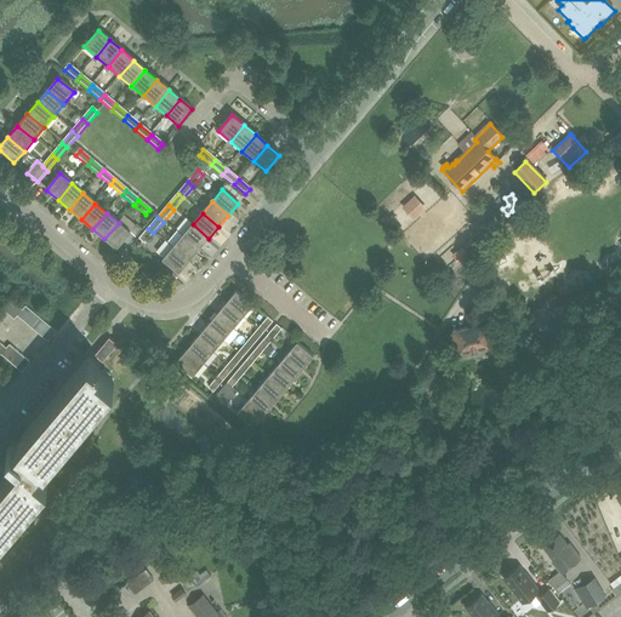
[(506,235),(518,226),(513,220),(501,229),(506,235)]
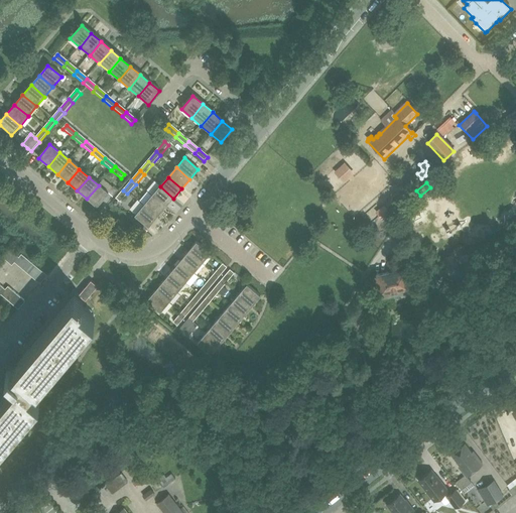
[(108,194),(99,185),(87,199),(97,208),(108,194)]
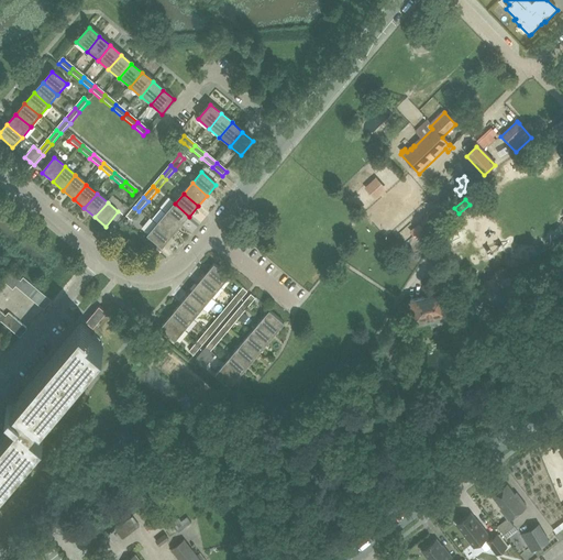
[(180,227),(189,217),(175,204),(165,215),(180,227)]
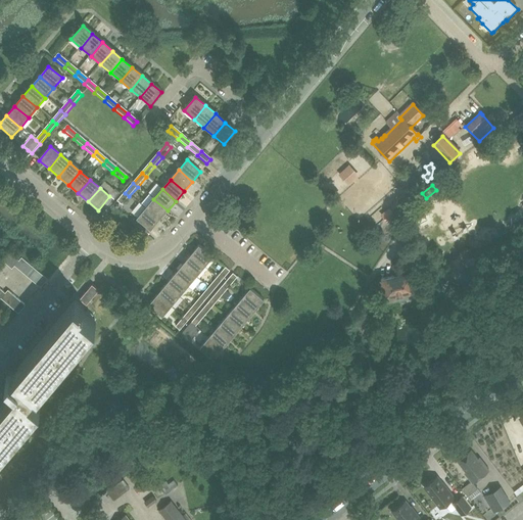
[(109,196),(109,197),(114,200),(120,194),(114,190),(109,196)]
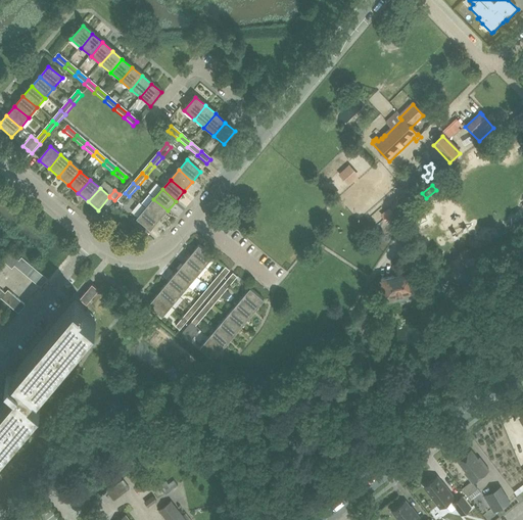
[(129,196),(125,193),(116,202),(122,206),(129,196)]
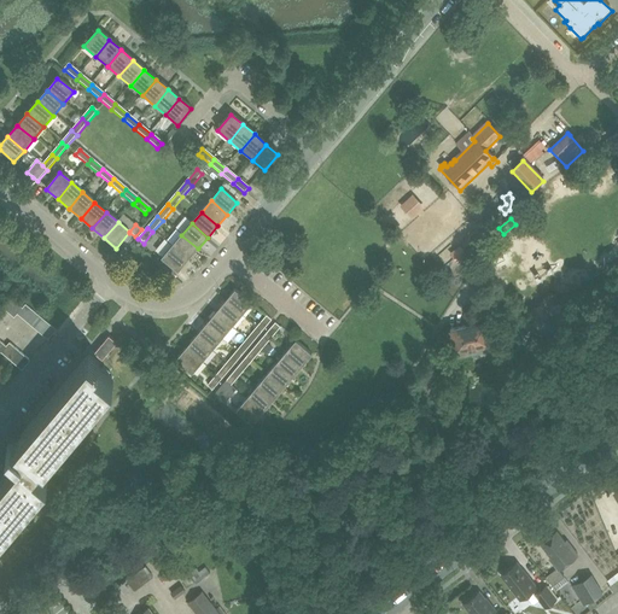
[(188,261),(198,249),(181,235),(172,247),(188,261)]
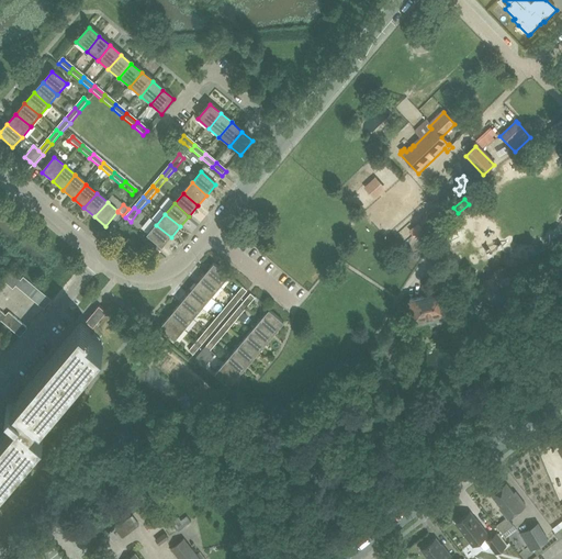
[(161,248),(171,237),(156,225),(147,236),(161,248)]
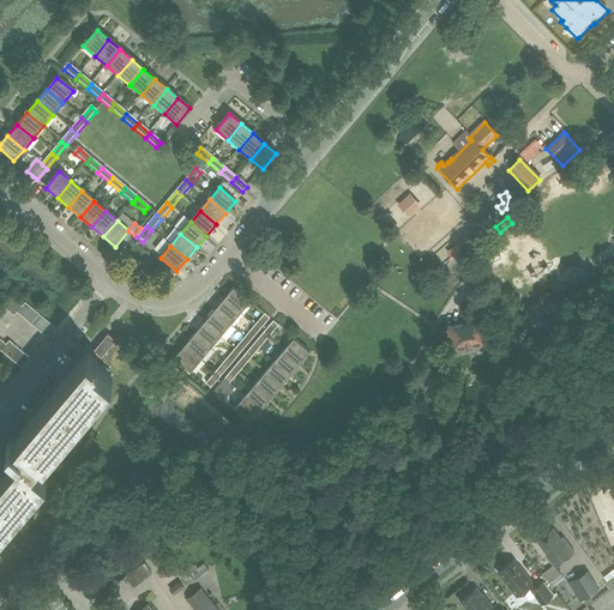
[(458,248),(447,255),(453,264),(464,255),(458,248)]
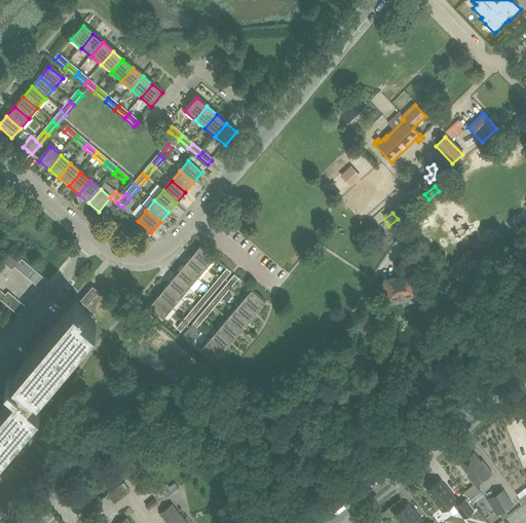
[(504,240),(509,246),(515,240),(511,235),(504,240)]
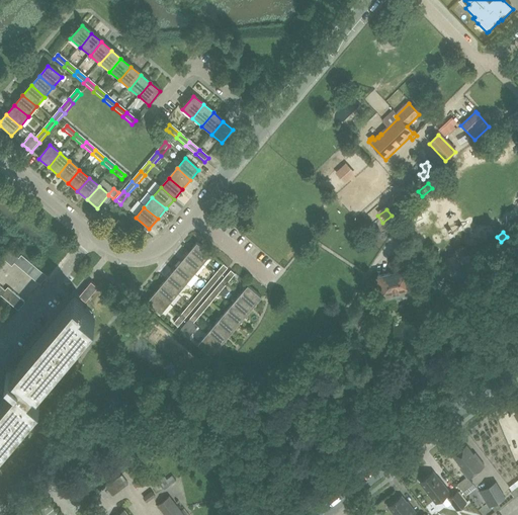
[(196,244),(188,254),(202,266),(210,256),(196,244)]
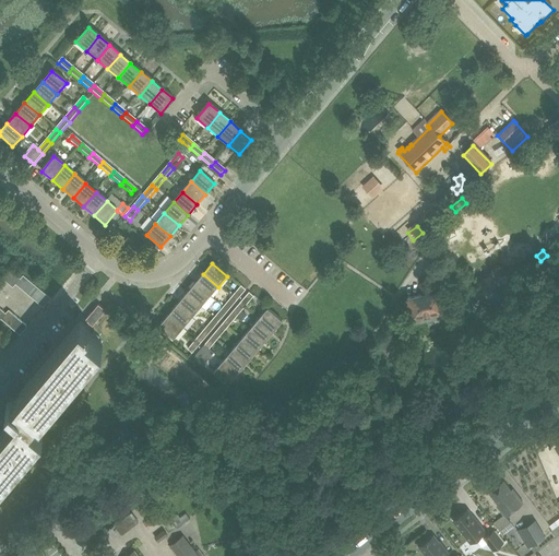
[(15,276),(10,272),(2,281),(8,285),(15,276)]
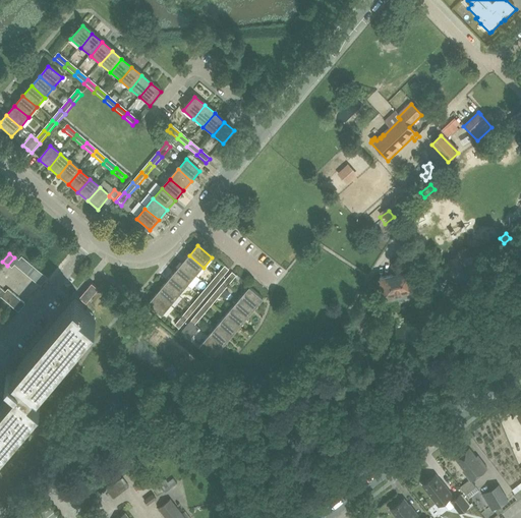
[(195,277),(204,268),(189,255),(181,266),(195,277)]
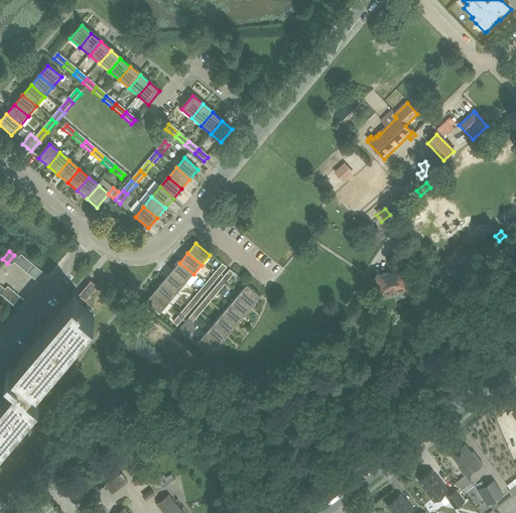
[(14,255),(7,263),(11,267),(14,264),(18,259),(14,255)]
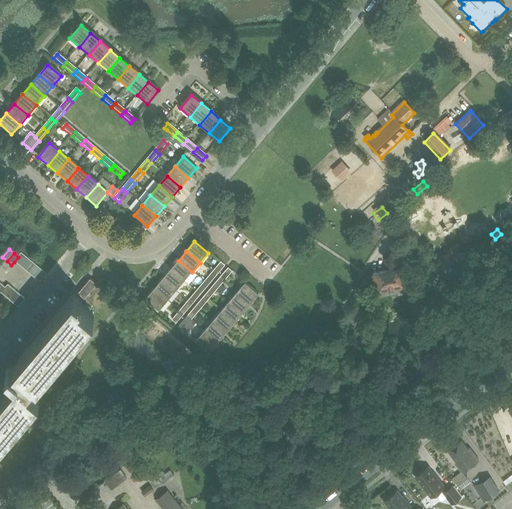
[(18,257),(14,262),(18,266),(25,257),(21,254),(18,257)]
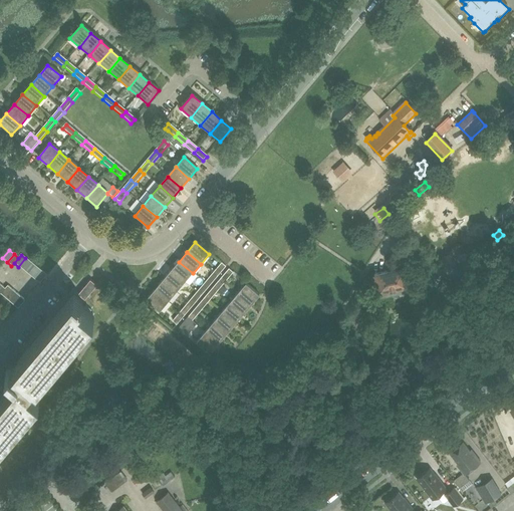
[(473,255),(456,258),(458,272),(476,268),(473,255)]
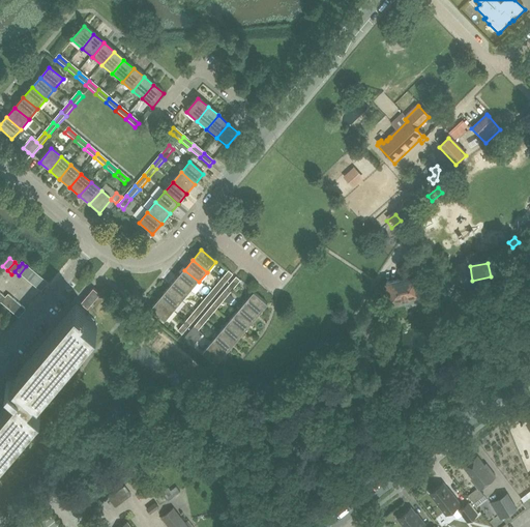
[(26,266),(19,275),(23,279),(30,270),(26,266)]
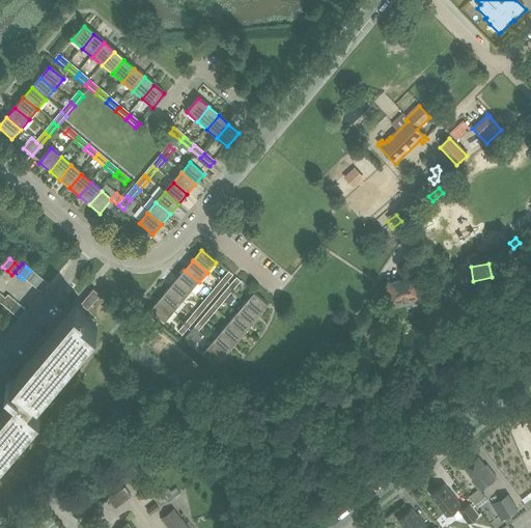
[(407,281),(387,285),(389,296),(388,297),(389,300),(390,301),(391,304),(393,309),(421,303),(420,298),(421,298),(420,296),(422,294),(421,292),(419,290),(414,269),(404,271),(401,272),(402,278),(406,277),(407,281)]
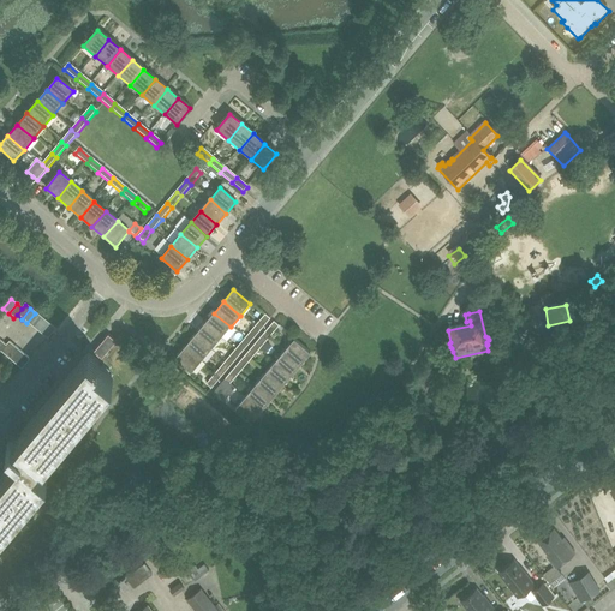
[(573,315),(575,325),(587,323),(586,316),(585,312),(573,315)]
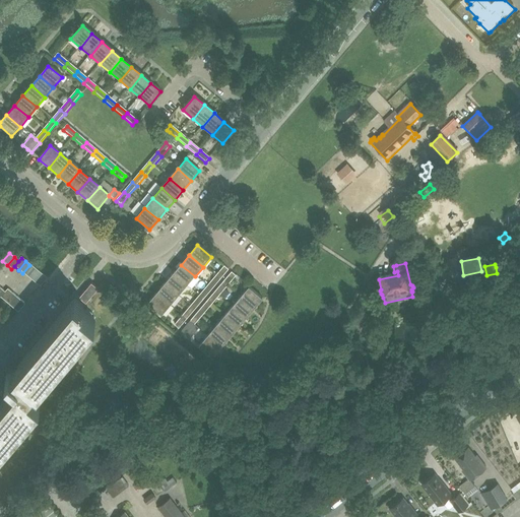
[(29,265),(22,273),(27,277),(35,269),(33,267),(29,265)]
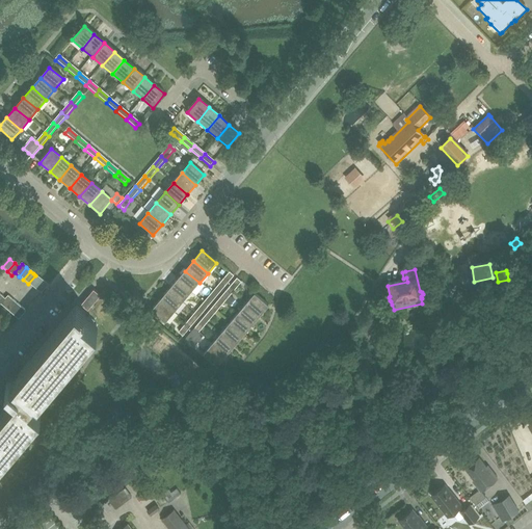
[(191,293),(200,283),(185,271),(177,281),(191,293)]
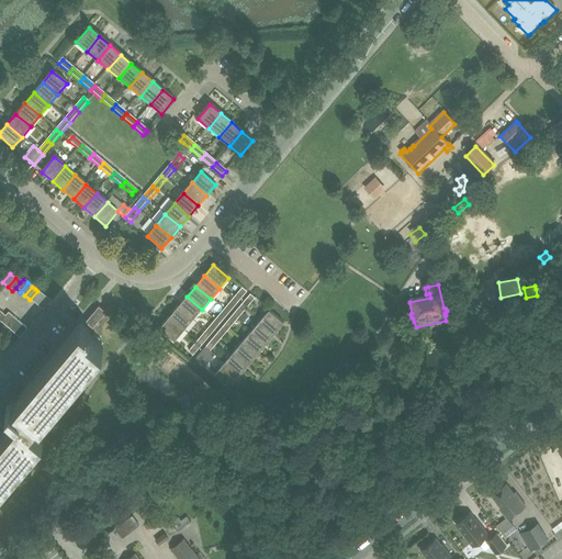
[(242,289),(233,300),(237,304),(247,293),(242,289)]
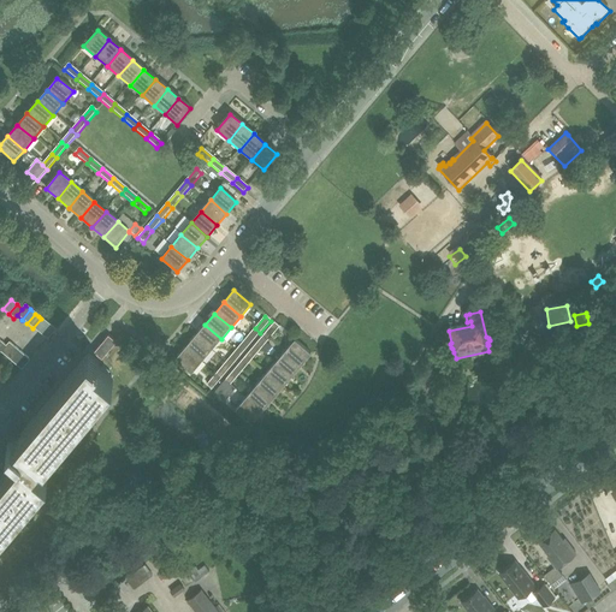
[(41,319),(33,328),(37,332),(46,322),(41,319)]
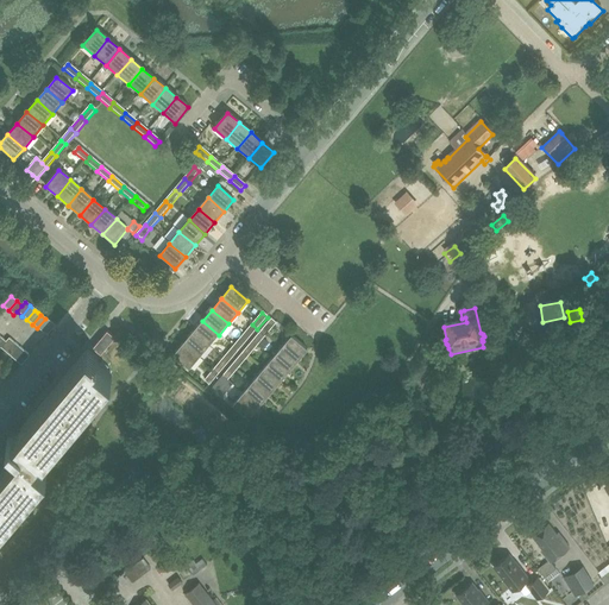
[(45,319),(37,328),(42,333),(50,323),(45,319)]
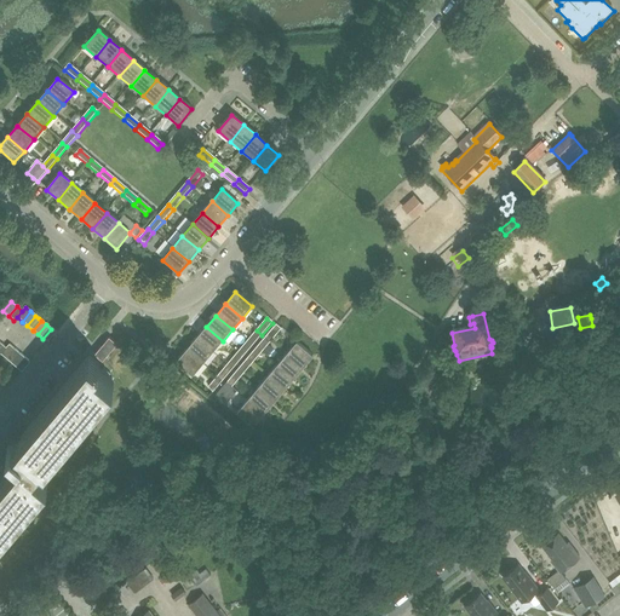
[(212,353),(223,341),(206,327),(196,339),(212,353)]
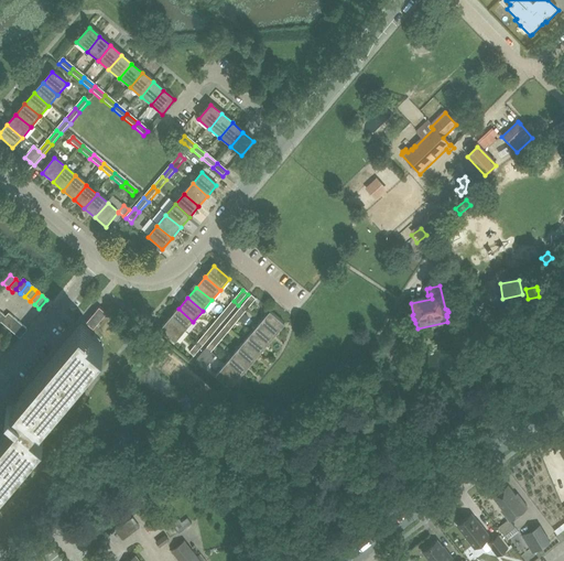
[(256,301),(251,298),(242,308),(247,312),(256,301)]
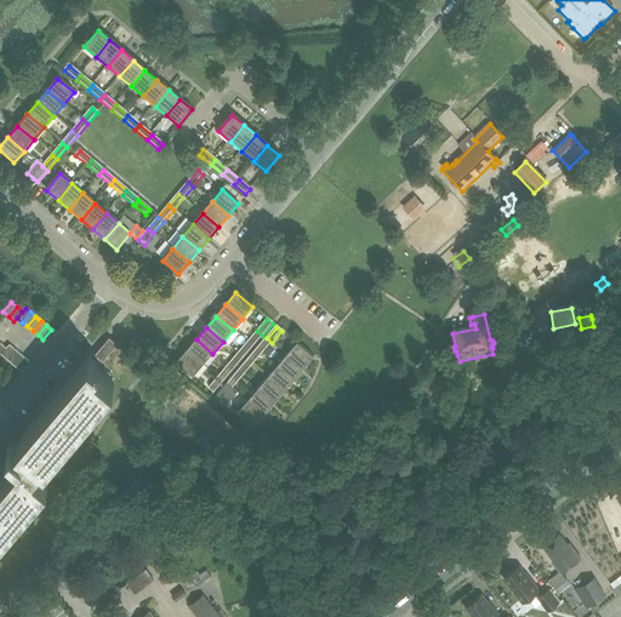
[(51,330),(43,340),(47,344),(56,333),(51,330)]
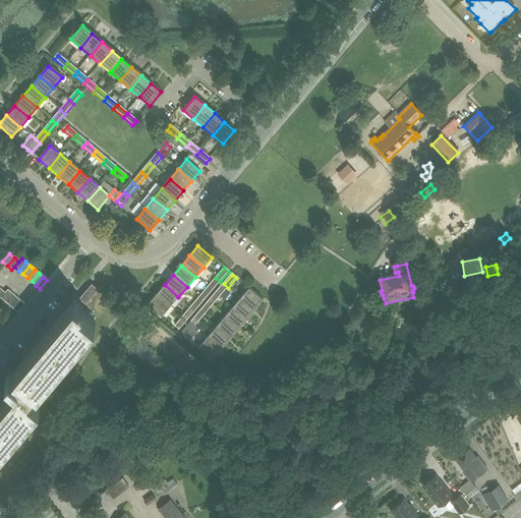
[(220,282),(216,278),(208,288),(212,291),(220,282)]
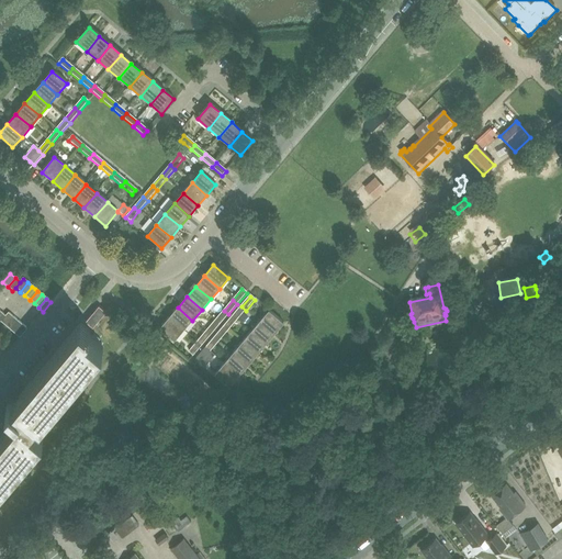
[(237,321),(246,311),(242,306),(232,317),(237,321)]
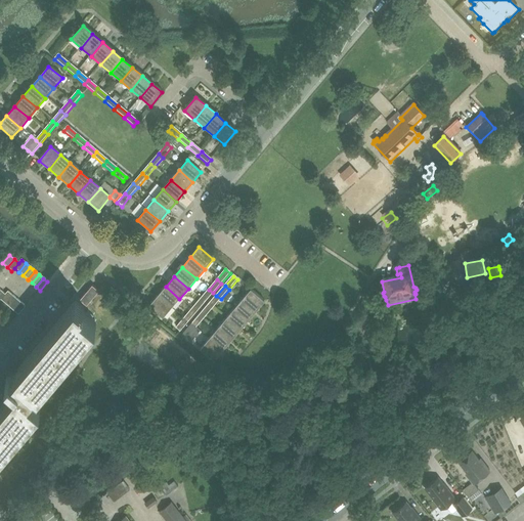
[(92,287),(80,301),(86,307),(98,293),(92,287)]
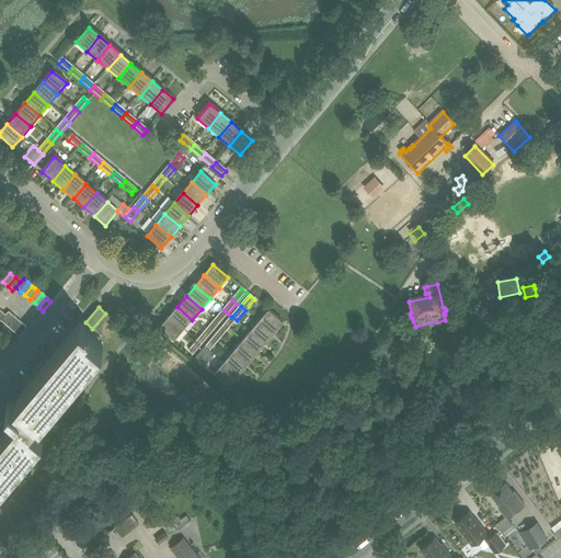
[(183,330),(192,320),(178,307),(169,318),(183,330)]
